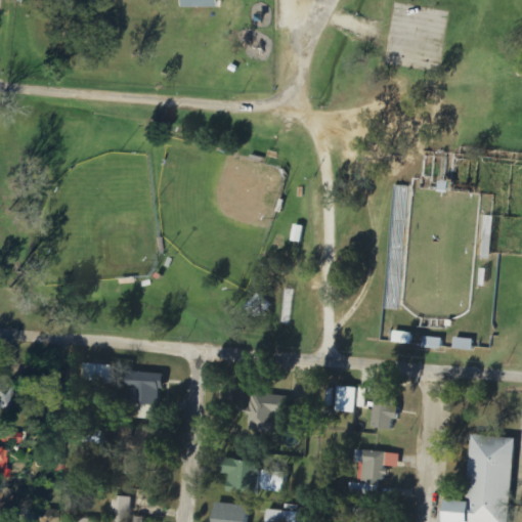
[(303,225),(293,223),(289,240),(299,242),(303,225)]
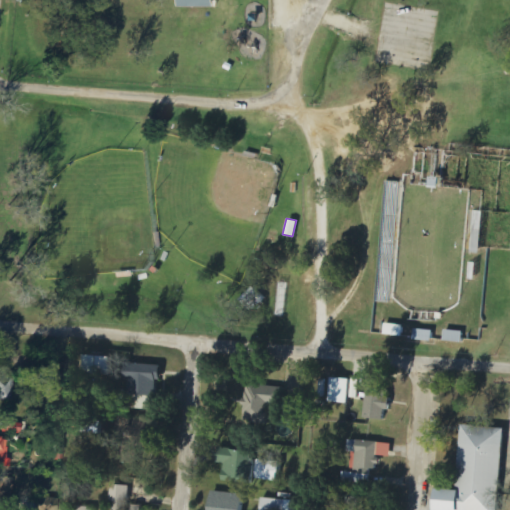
[(238,299),(251,311),(264,297),(251,285),(238,299)]
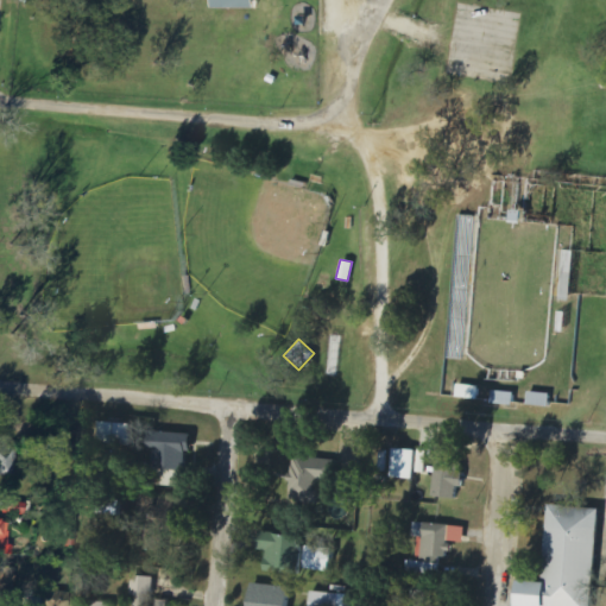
[(475,398),(477,386),(456,384),(454,396),(475,398)]
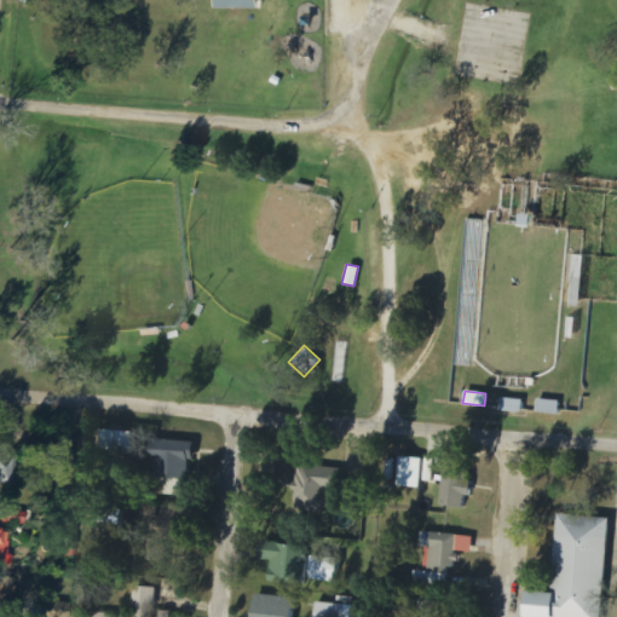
[(523,411),(523,398),(500,397),(500,411),(523,411)]
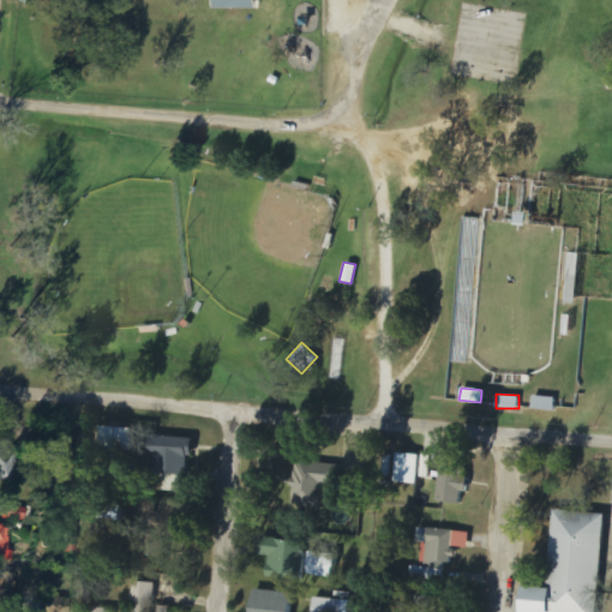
[(532,408),(552,411),(553,396),(533,395),(532,408)]
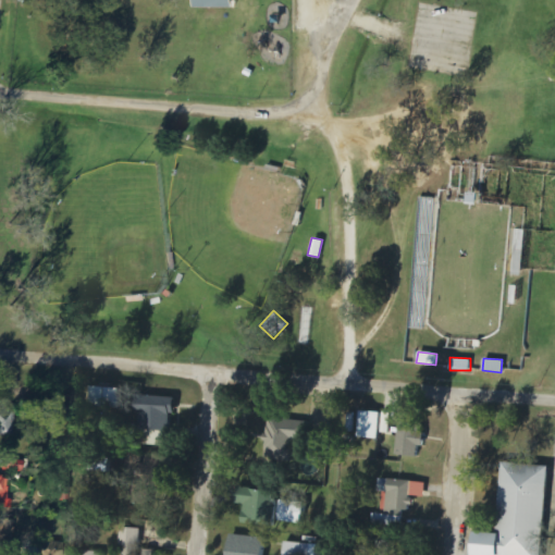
[(119,406),(120,386),(90,385),(89,405),(119,406)]
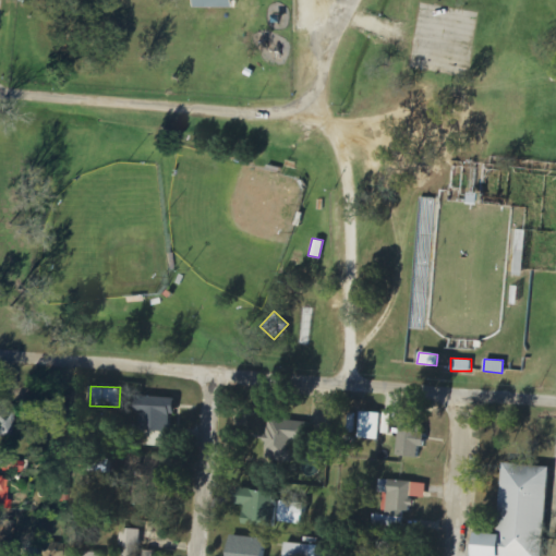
[(173,396),(135,395),(134,428),(172,431),(173,396)]
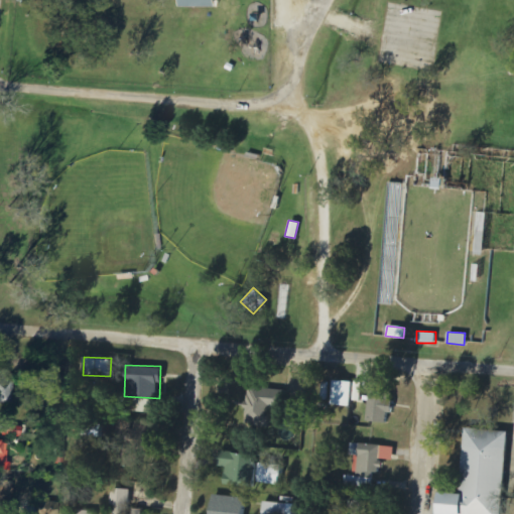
[(360,400),(360,381),(331,380),(330,405),(349,405),(349,400),(360,400)]
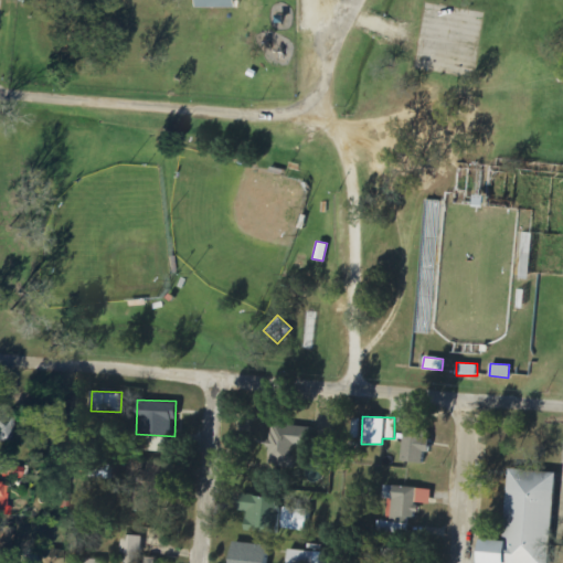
[(0,439),(11,439),(10,418),(0,417),(0,439)]
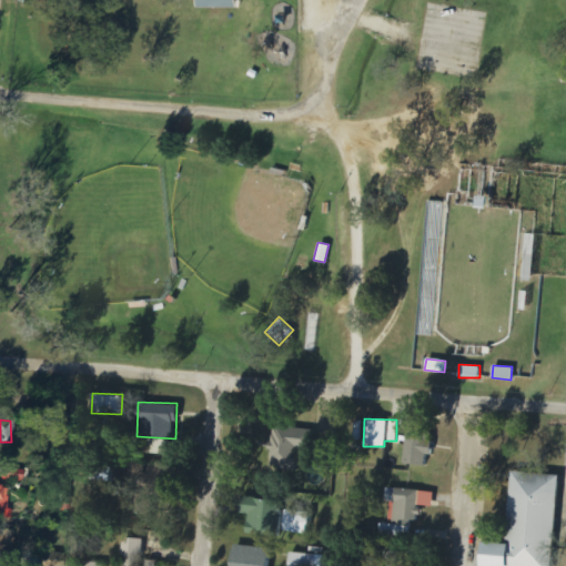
[(299,470),(300,448),(312,448),(313,428),(272,425),(269,466),(299,470)]
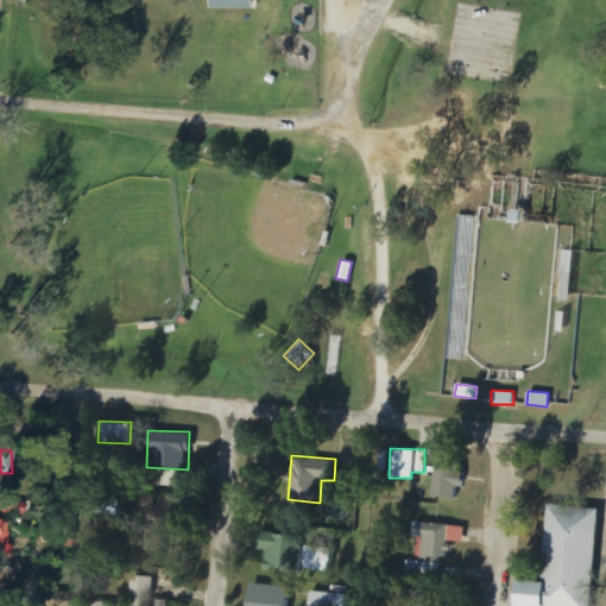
[(455,499),(461,464),(435,460),(429,494),(455,499)]
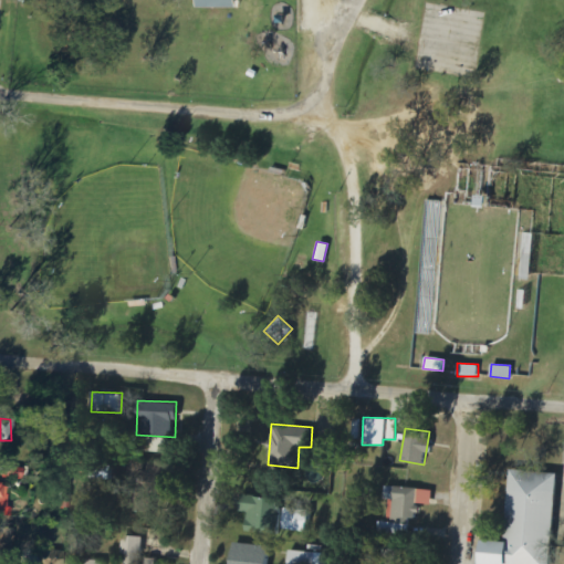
[(128,481),(165,482),(166,461),(147,460),(147,466),(129,466),(128,481)]
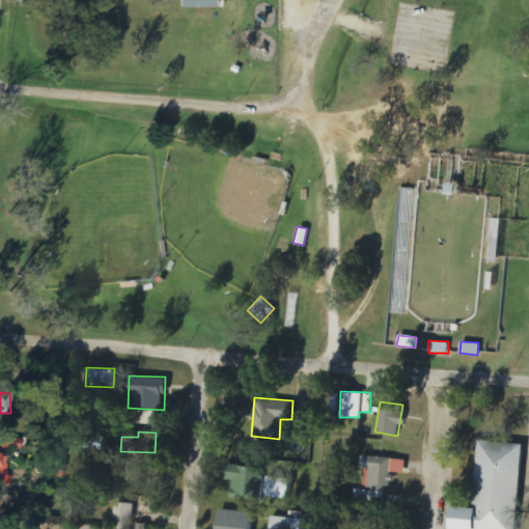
[(106,437),(83,434),(82,446),(104,449),(106,437)]
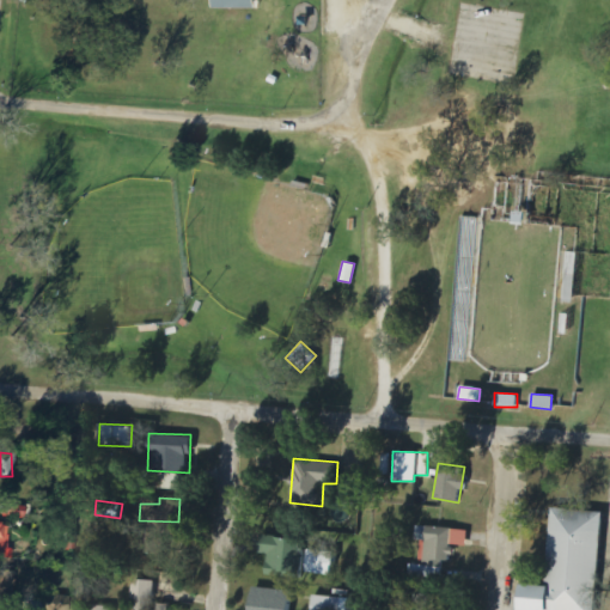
[(0,513),(20,514),(22,504),(0,502),(0,513)]
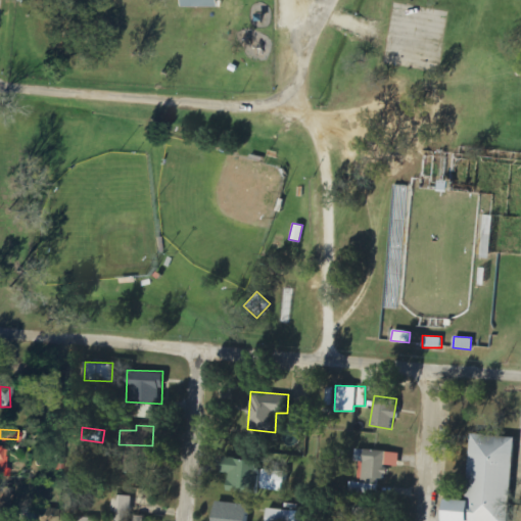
[(450,499),(447,520),(512,520),(518,436),(474,433),(470,500),(450,499)]
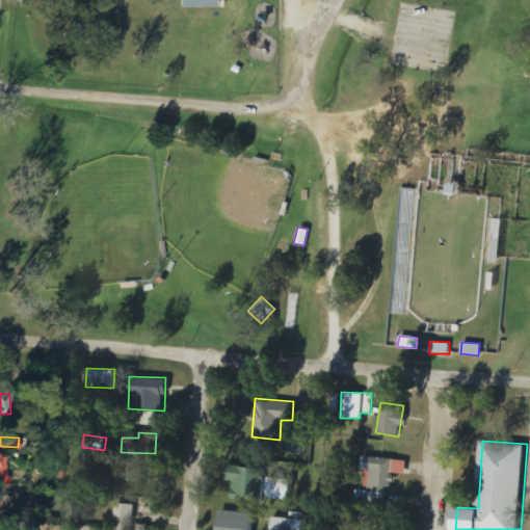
[(405,460),(362,455),(361,468),(366,468),(363,489),(358,488),(355,498),(387,502),(390,472),(403,474),(405,460)]
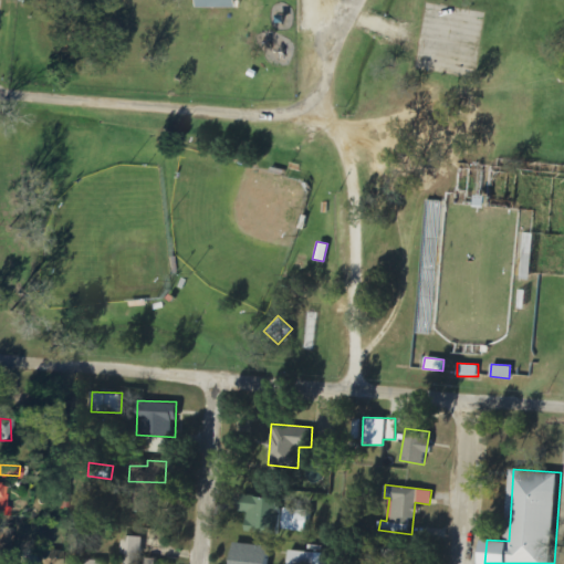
[(274,534),(279,499),(238,494),(237,510),(246,511),(243,531),(274,534)]
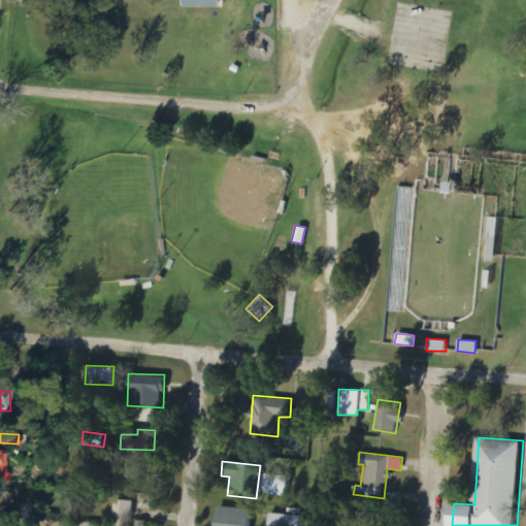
[(261,492),(283,495),(285,484),(290,485),(291,477),(264,472),(261,492)]
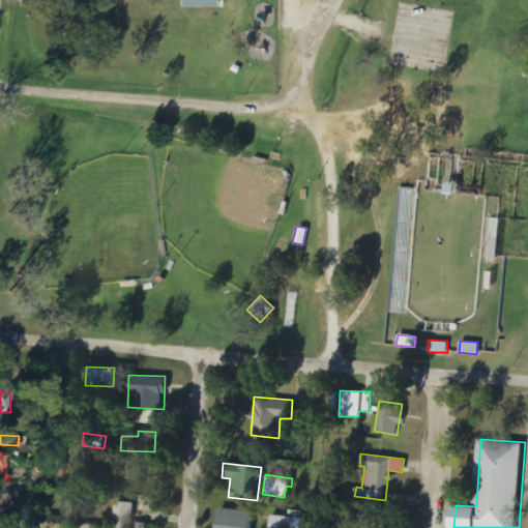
[(0,515),(7,516),(8,494),(0,493),(0,515)]
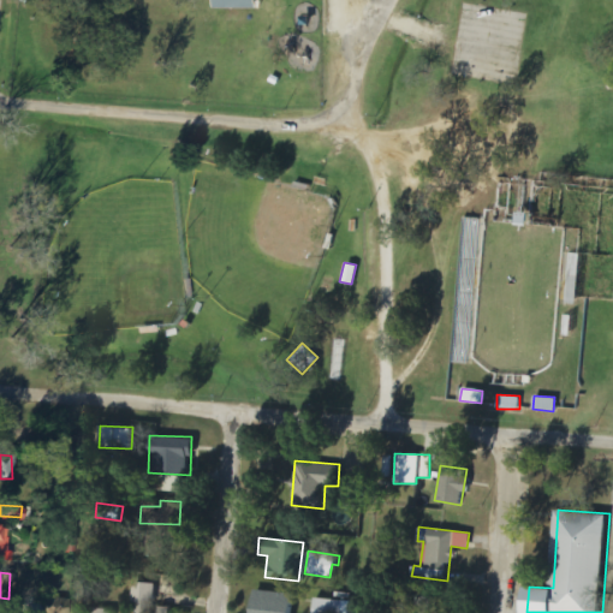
[(167,612),(168,606),(153,606),(154,582),(131,582),(130,600),(134,600),(132,612),(167,612)]
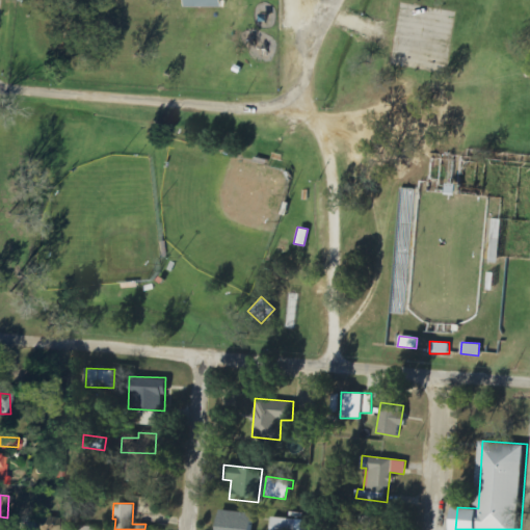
[(213,529),(248,529),(249,511),(215,509),(213,529)]
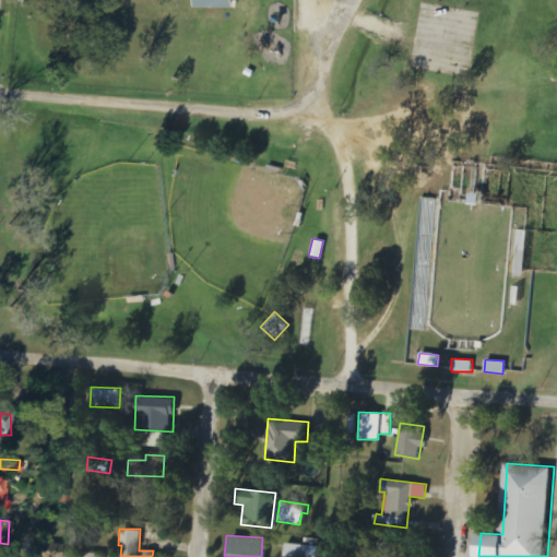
[(61,556),(62,542),(26,541),(26,556),(61,556)]
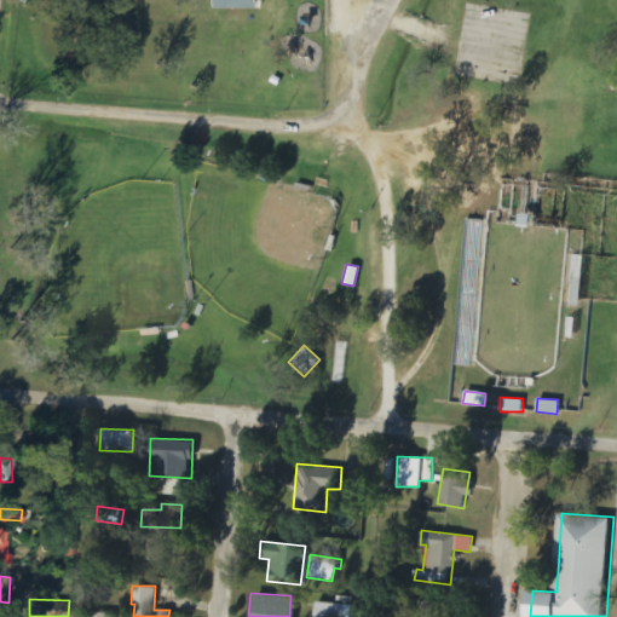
[(440,616),(443,601),(416,599),(415,616),(440,616)]
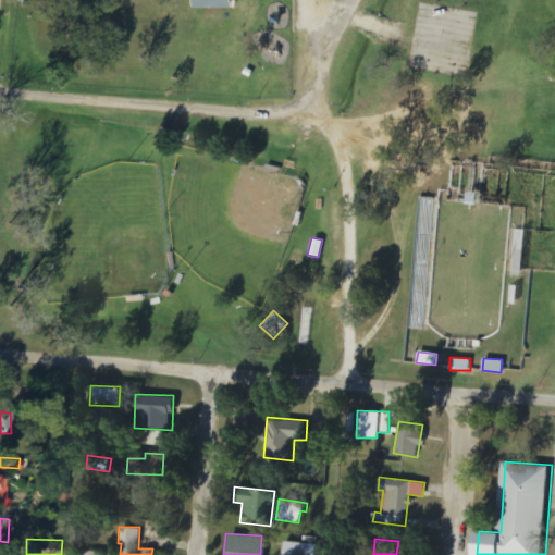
[(318,554),(319,543),(282,541),(281,554),(318,554)]
